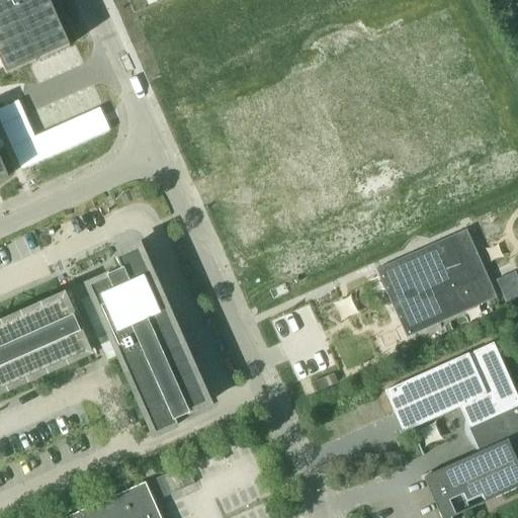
[(0,0),(0,60),(2,65),(5,73),(69,45),(49,0),(0,0)]
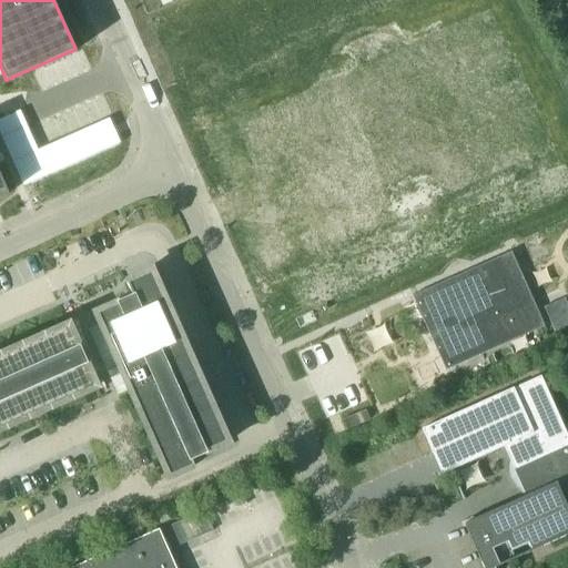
[(0,119),(0,133),(23,186),(120,143),(109,119),(38,150),(20,111),(0,119)]
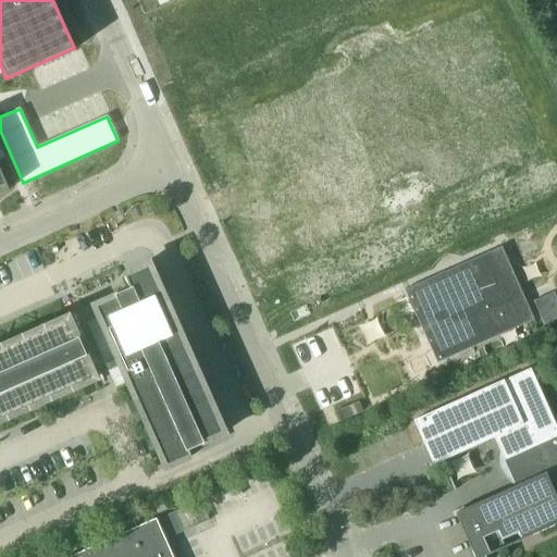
[(493,251),(489,254),(405,291),(437,362),(532,320),(500,248),(493,251)]
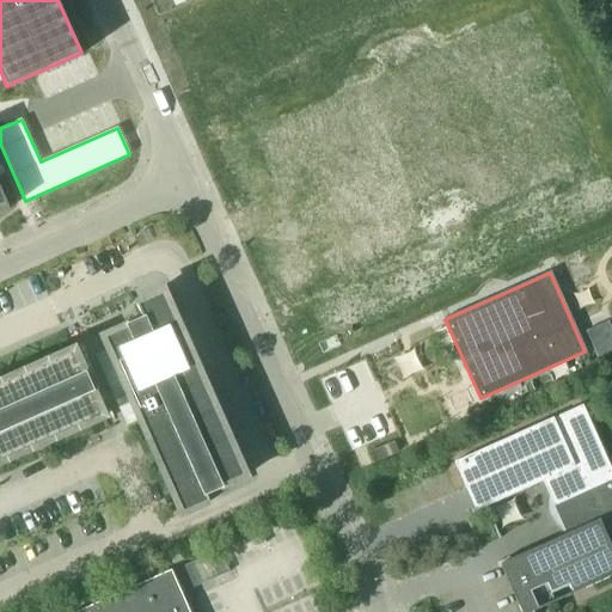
[(219,489),(244,477),(163,293),(136,305),(144,322),(129,328),(104,338),(182,514),(209,502),(204,494),(219,488),(219,489)]
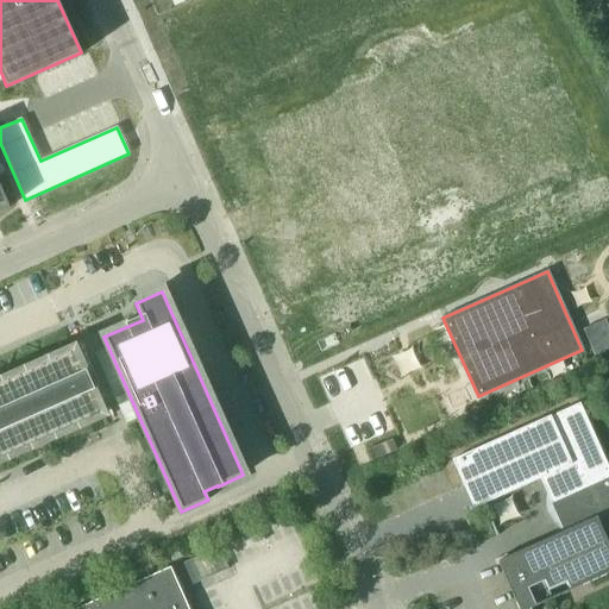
[(608,330),(604,320),(583,331),(595,356),(608,349),(608,330)]
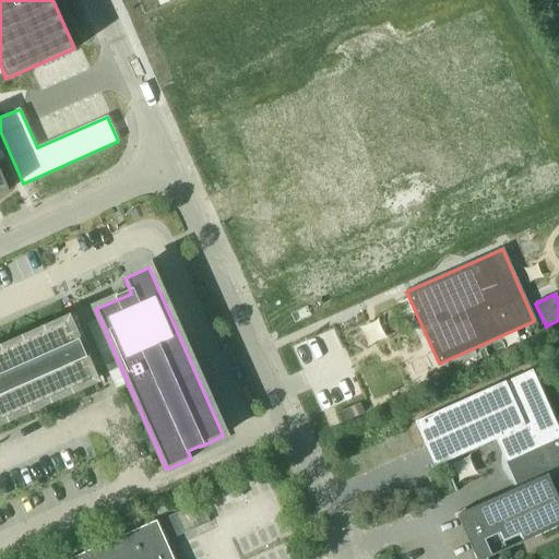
[(106,366),(117,360),(99,319),(87,324),(106,366)]
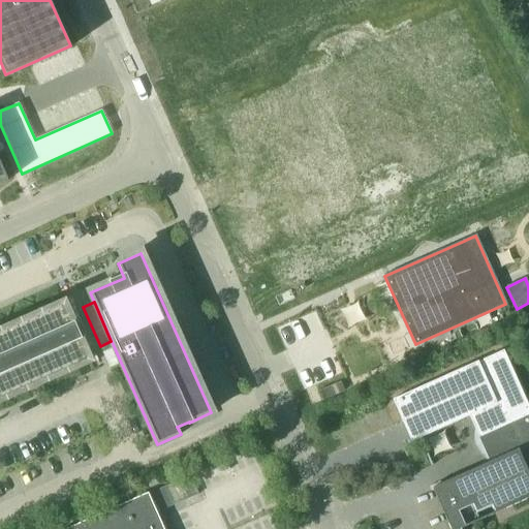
[(0,400),(89,361),(79,338),(72,327),(73,325),(63,304),(0,332),(0,400)]
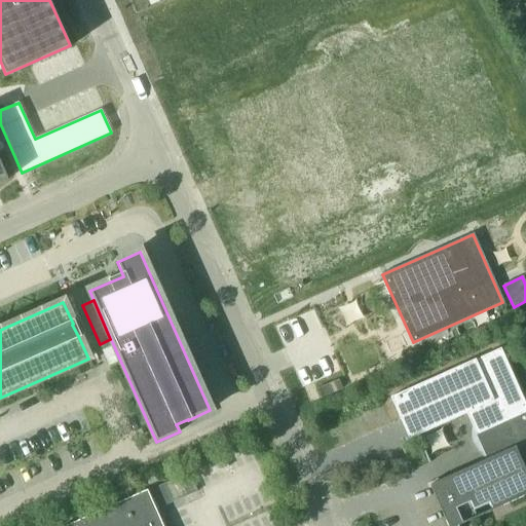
[(472,426),(487,459),(438,481),(437,479),(436,480),(437,482),(429,485),(447,525),(457,525),(458,525),(525,495),(525,406),(500,348),(389,398),(409,440),(470,412),(476,425),(472,426)]
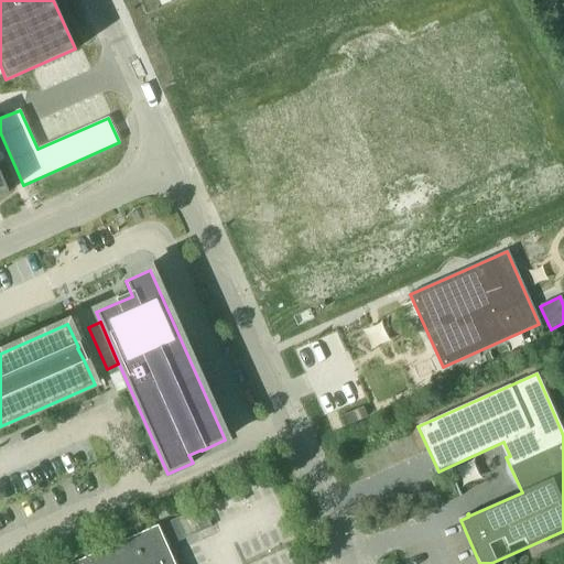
[(364,408),(342,416),(346,426),(368,416),(364,408)]
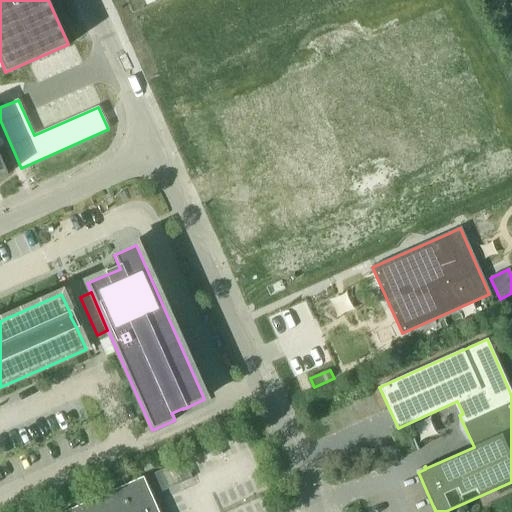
[(162,492),(183,483),(175,465),(154,474),(162,492)]
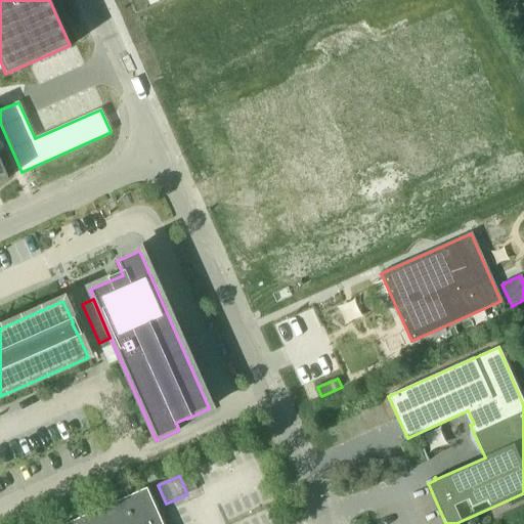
[(162,523),(146,488),(66,523),(162,523)]
